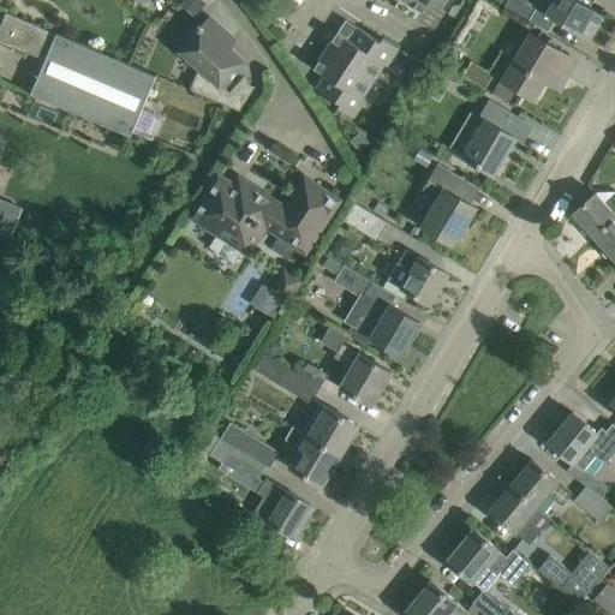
[(402,0),(422,12),(429,1),(442,10),(447,0),(402,0)]
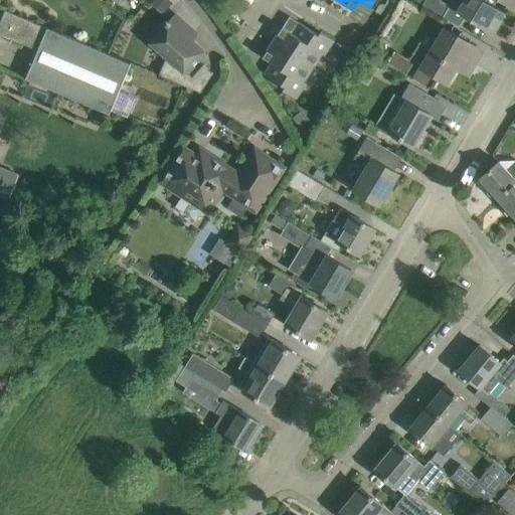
[(455,25),(461,14),(493,34),(506,13),(483,0),(440,0),(440,1),(438,0),(424,0),(421,5),(455,25)]
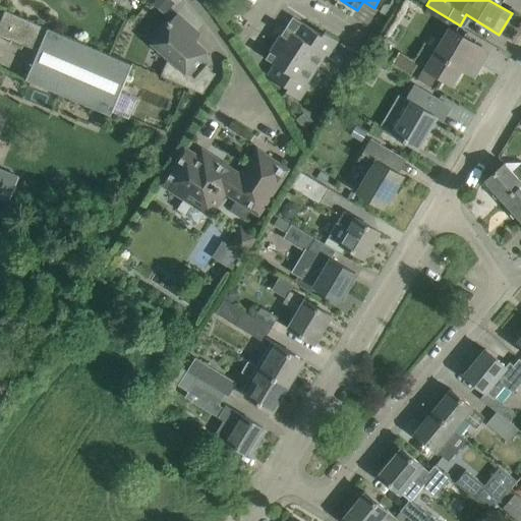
[(520,0),(505,0),(520,9),(520,6),(520,0)]
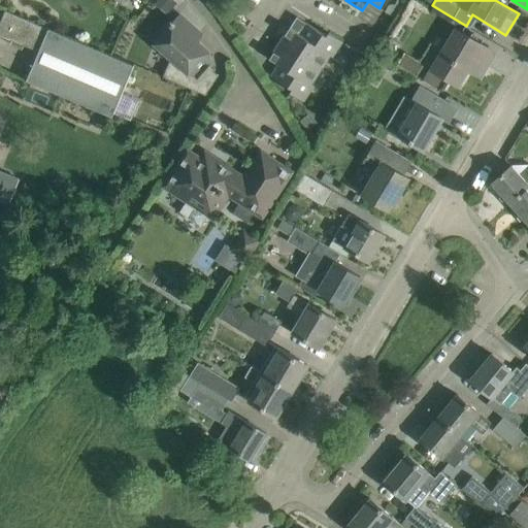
[(27,80),(112,117),(134,65),(5,10),(0,22),(0,35),(39,52),(27,80)]
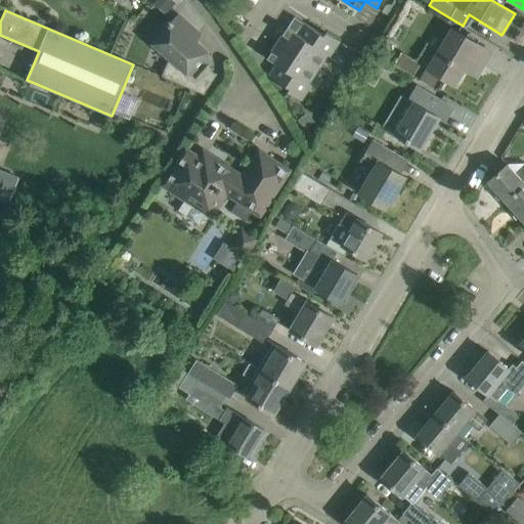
[(169,20),(167,24),(170,26),(158,39),(159,47),(174,61),(172,67),(167,64),(162,77),(204,94),(217,75),(207,66),(195,79),(190,74),(209,53),(194,41),(195,39),(195,35),(198,33),(177,14),(171,22),(169,20)]
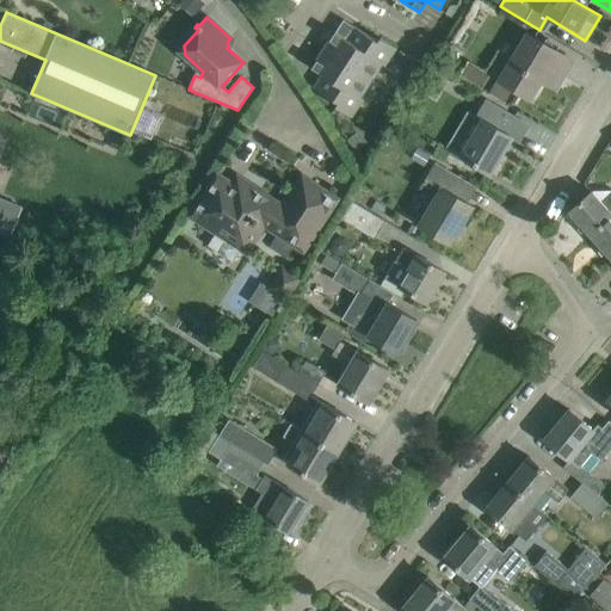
[(374,82),(395,48),(380,38),(377,42),(355,26),(346,39),(335,32),(323,50),(374,82)]
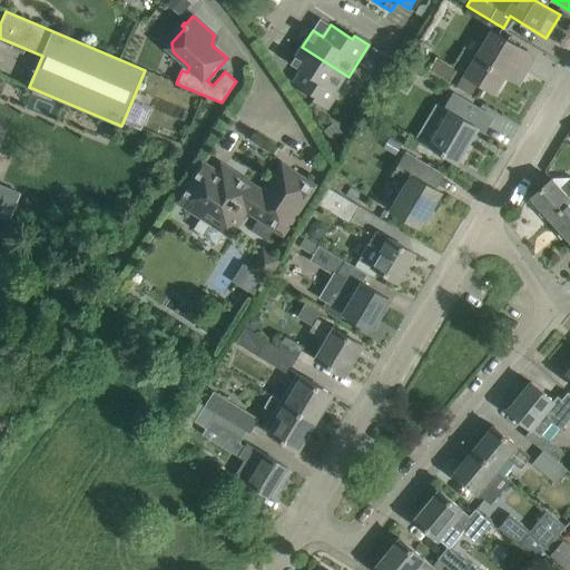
[(491,30),(465,75),(494,92),(512,64),(526,71),(534,57),(491,30)]
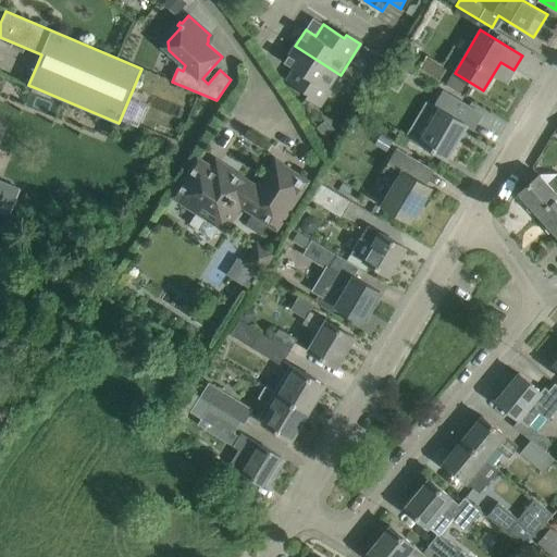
[(295,46),(284,62),(294,69),(286,79),(308,94),(299,108),(311,121),(341,75),(295,46)]
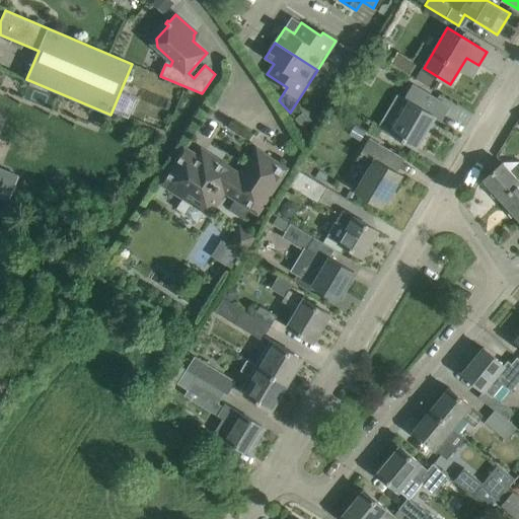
[(398,56),(393,65),(409,74),(415,64),(398,56)]
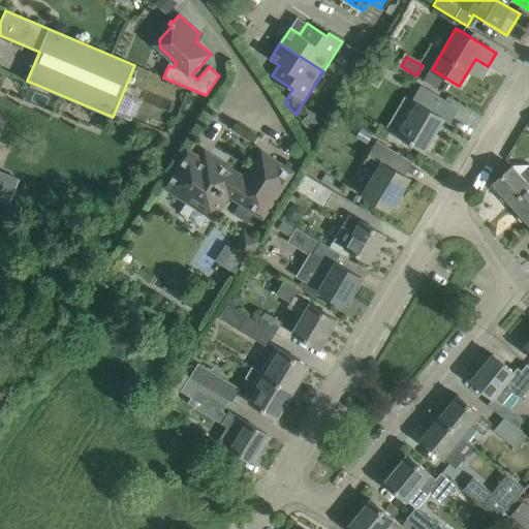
[(429,70),(424,81),(437,88),(442,79),(429,70)]
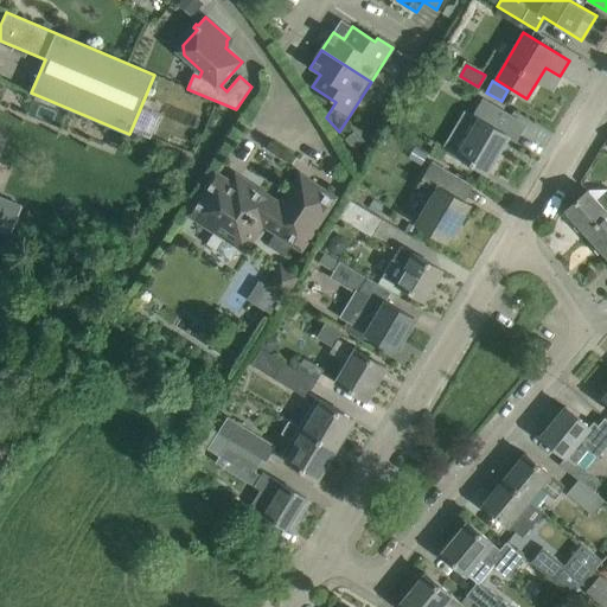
[(0,129),(44,148),(58,114),(5,93),(0,104),(0,129)]
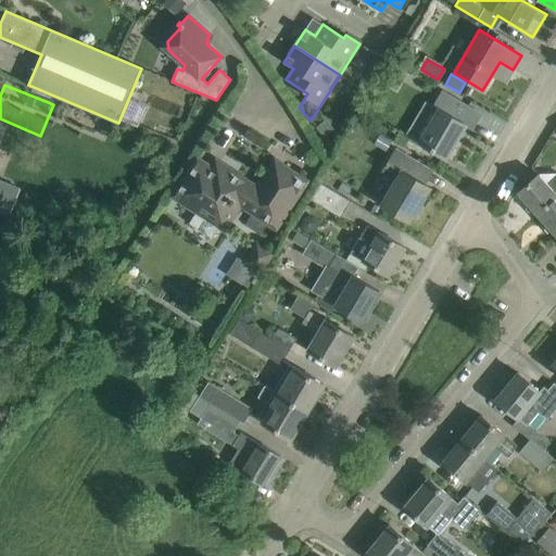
[(439,110),(419,142),(446,158),(465,125),(471,129),(480,115),(442,92),(433,106),(439,110)]
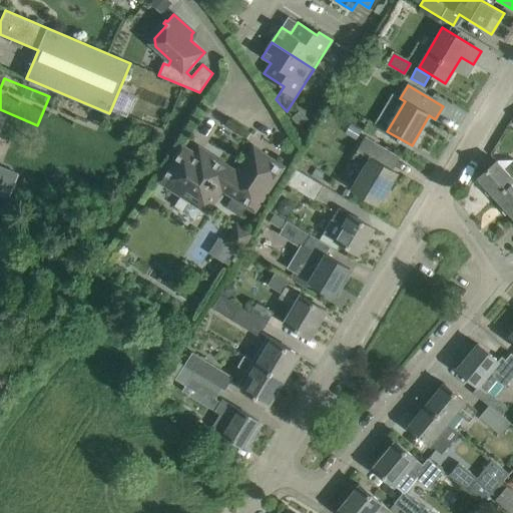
[(350,125),(345,133),(356,140),(361,131),(350,125)]
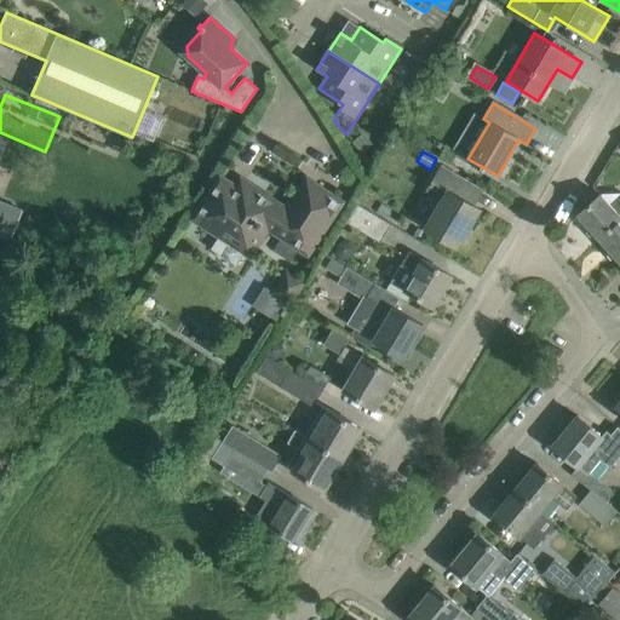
[(458,196),(466,182),(441,166),(426,190),(442,199),(425,228),(458,247),(481,210),(458,196)]
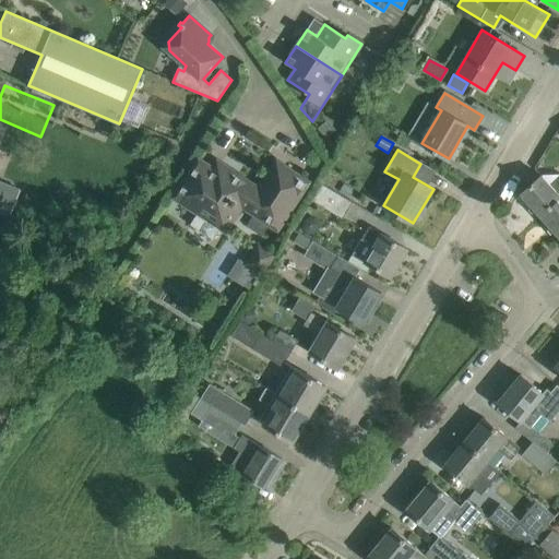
[(176,197),(199,211),(190,224),(213,239),(222,226),(225,228),(241,203),(276,227),(306,182),(283,168),(273,169),(259,191),(217,164),(213,171),(199,163),(176,197)]
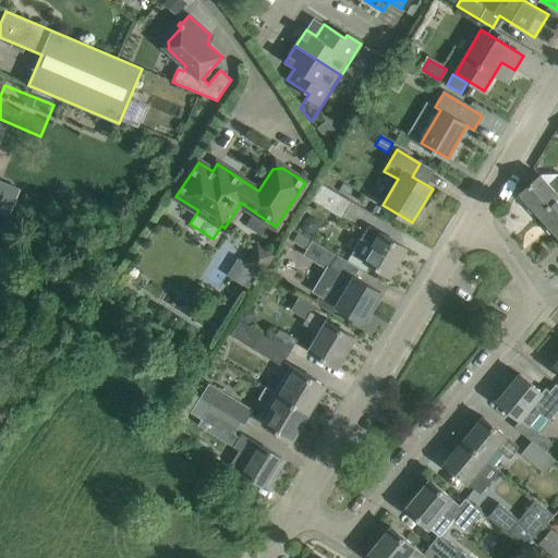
[(557,197),(557,177),(549,184),(541,174),(520,194),(538,216),(557,197)]
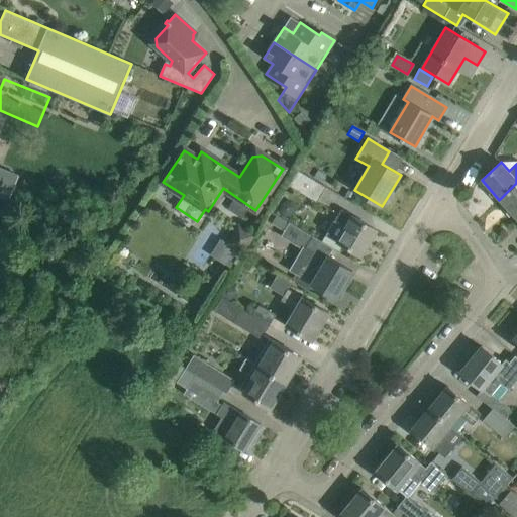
[(0,168),(0,196),(9,200),(19,176),(0,168)]
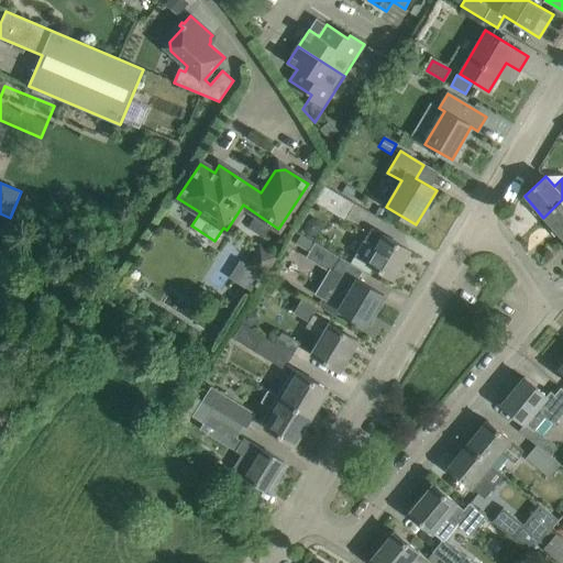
[(316,201),(345,220),(355,203),(326,186),(316,201)]
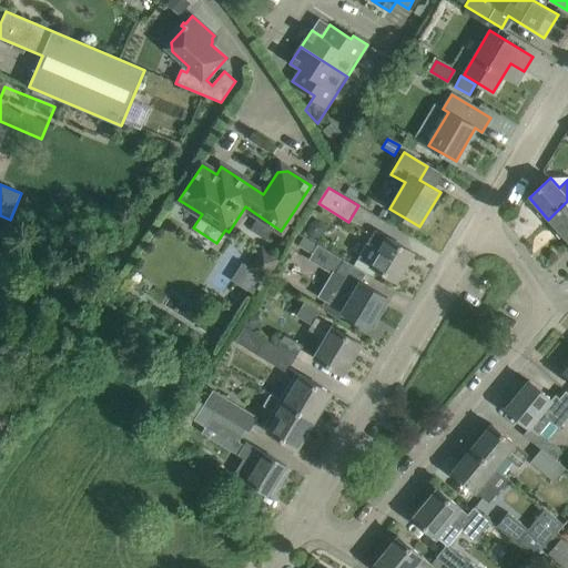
[(567,241),(567,240),(567,201),(548,220),(567,241)]
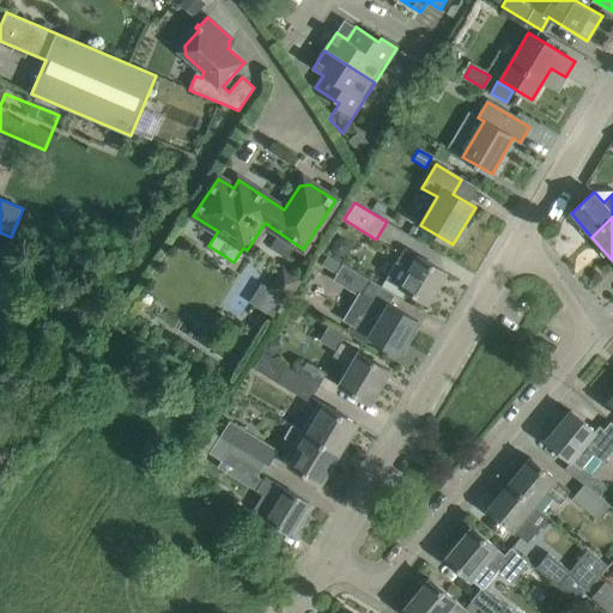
[(404,247),(386,278),(429,304),(447,273),(404,247)]
